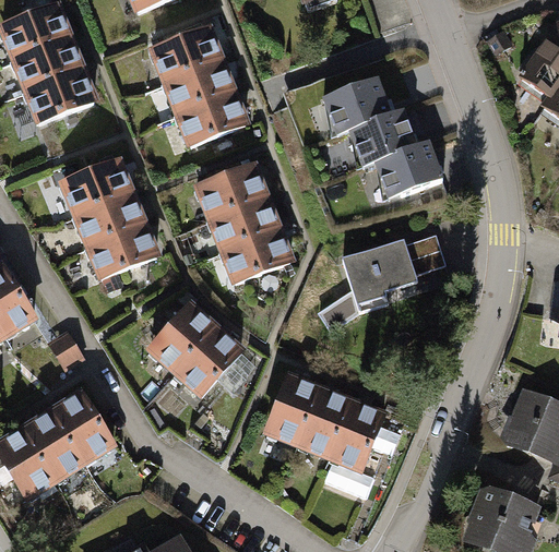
[(134,0),(139,9),(161,0),(134,0)]
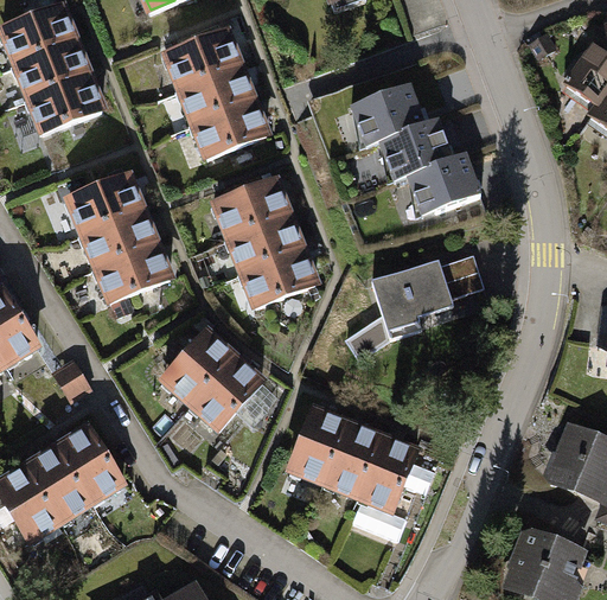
[(56,7),(10,25),(14,37),(7,39),(17,62),(24,59),(69,42),(76,39),(66,17),(61,19),(56,7)]
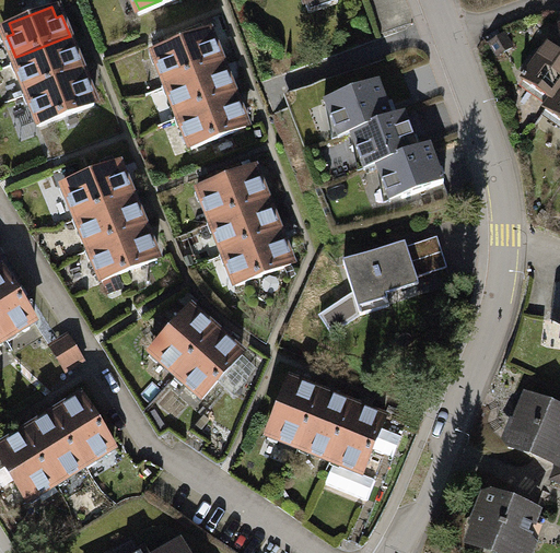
[(559,24),(524,74),(553,95),(559,85),(559,24)]
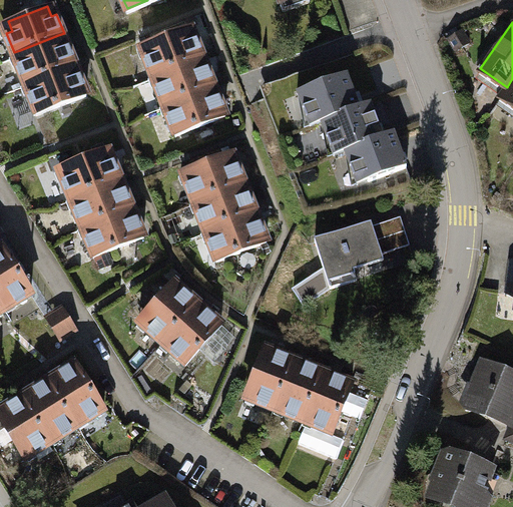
[(469,37),(462,25),(449,33),(456,45),(469,37)]
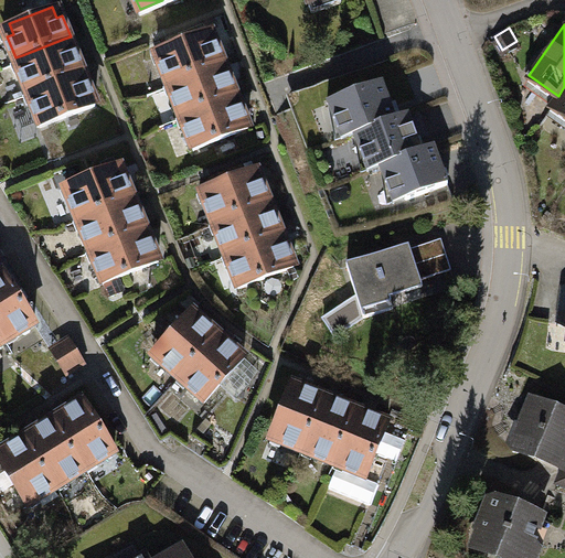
[(204,30),(162,46),(167,57),(160,60),(168,81),(174,78),(217,62),(223,60),(215,39),(209,41),(204,30)]
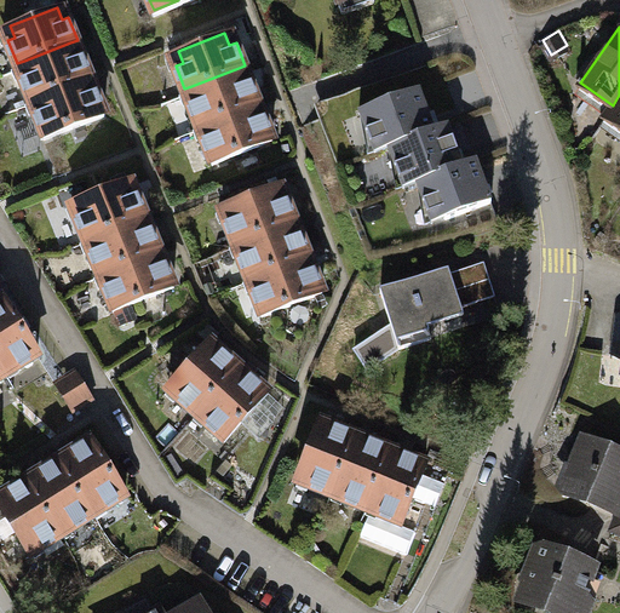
[(70,43),(24,61),(29,73),(22,75),(30,98),(38,95),(84,76),(91,74),(81,51),(75,53),(70,43)]
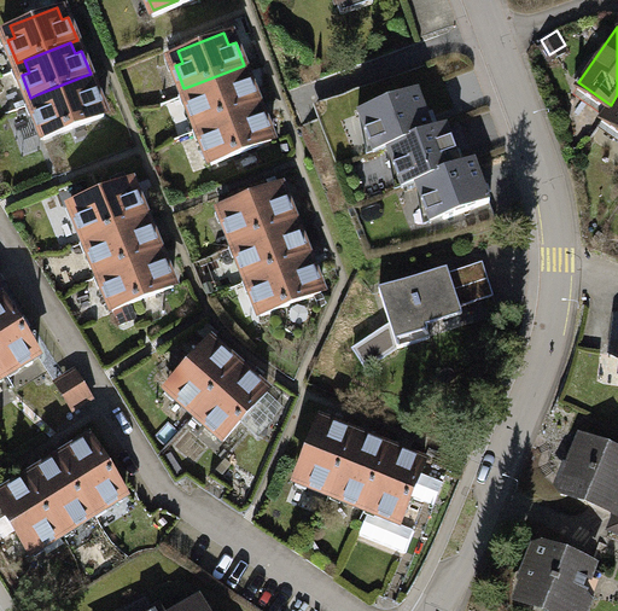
[(238,68),(191,86),(196,98),(188,100),(198,123),(205,121),(251,103),(258,99),(249,77),(243,80),(238,68)]
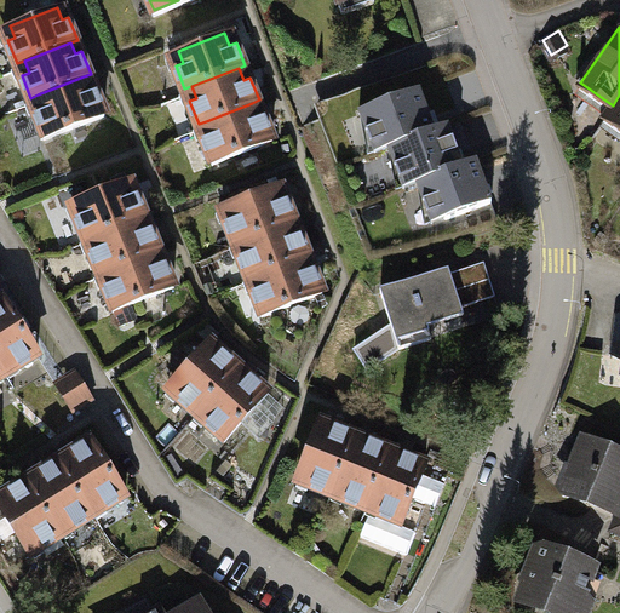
[(84,76),(38,95),(41,107),(35,110),(44,133),(105,109),(96,86),(89,89),(84,76)]
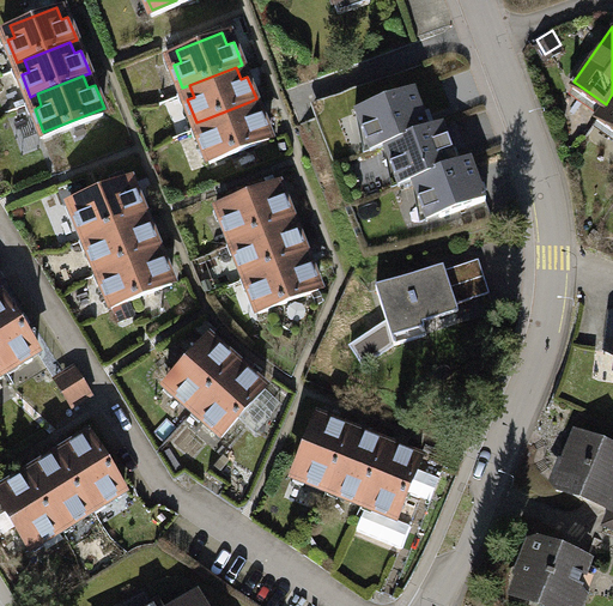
[(414,83),(356,105),(370,145),(384,140),(429,123),(414,83)]
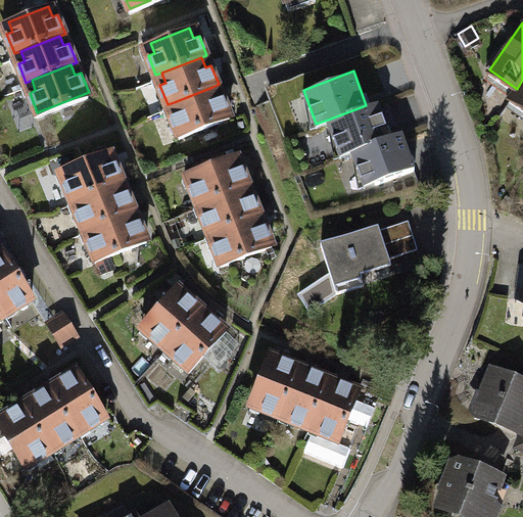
[(522,80),(517,89),(511,97),(522,105),(522,80)]
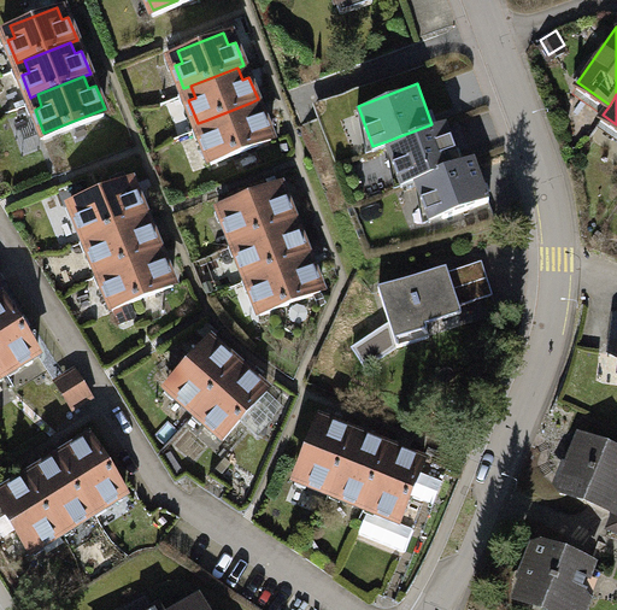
[(251,103),(205,121),(209,132),(203,135),(211,158),(271,134),(262,110),(256,113),(251,103)]
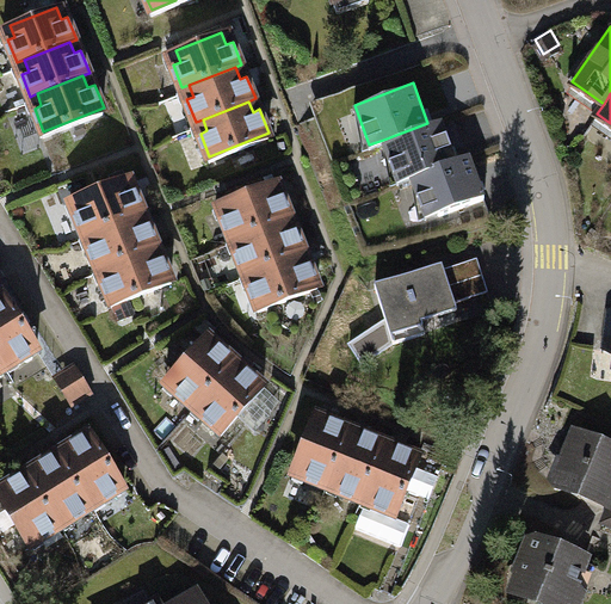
[(427,123),(383,140),(399,179),(412,174),(456,158),(442,118),(427,123)]
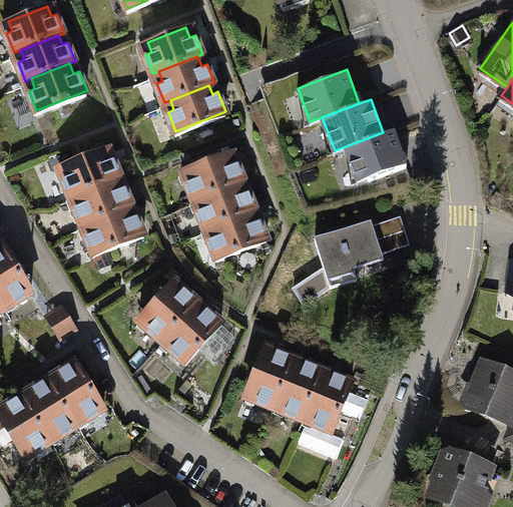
[(383,132),(346,146),(358,180),(369,176),(407,162),(394,128),(383,132)]
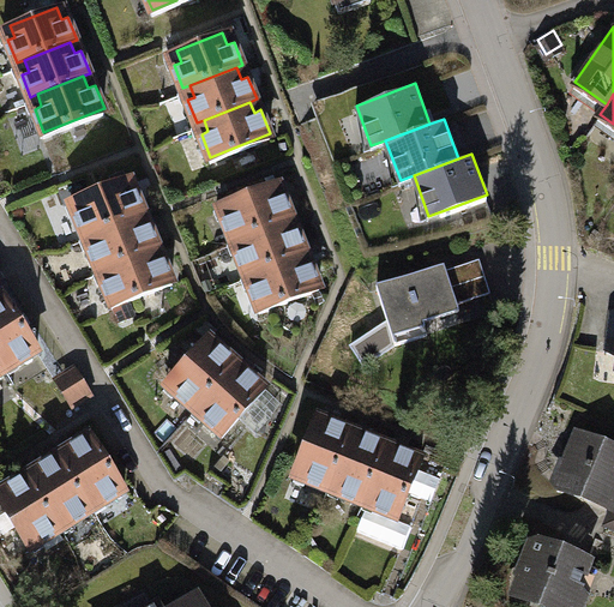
[(76,212),(84,234),(91,232),(138,212),(144,210),(134,187),(128,191),(122,178),(77,197),(83,209),(76,212)]
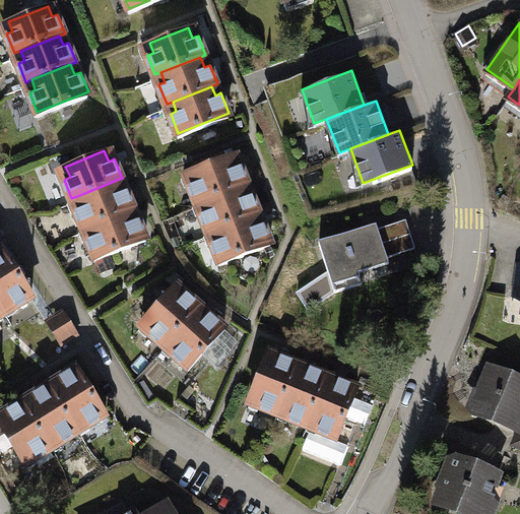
[(189,183),(197,202),(203,200),(242,185),(248,182),(240,163),(234,165),(231,154),(191,170),(195,181),(189,183)]
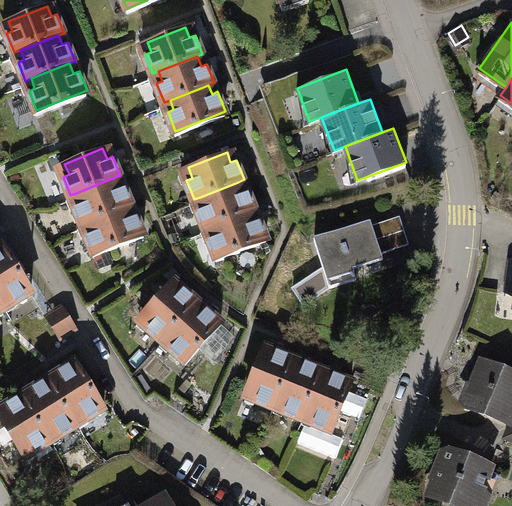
[(75,207),(82,223),(88,221),(126,206),(132,203),(124,184),(118,187),(115,177),(76,193),(81,205),(75,207)]
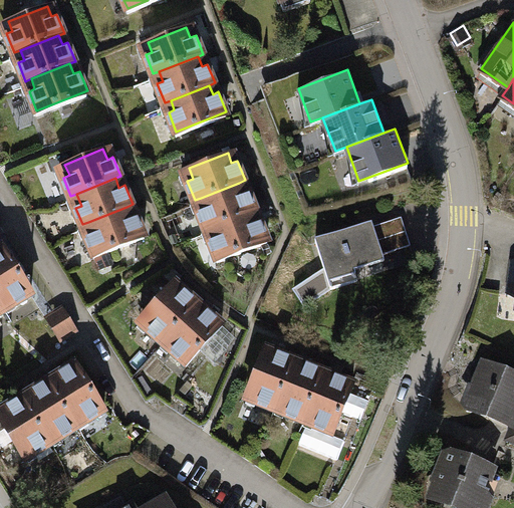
[(198,209),(206,228),(212,226),(250,211),(256,209),(248,190),(242,192),(239,183),(201,198),(205,207),(198,209)]
